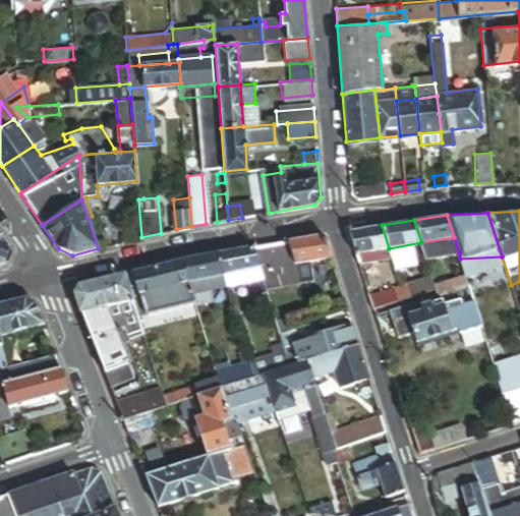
[(389,248),(382,225),(349,230),(356,253),(389,248)]
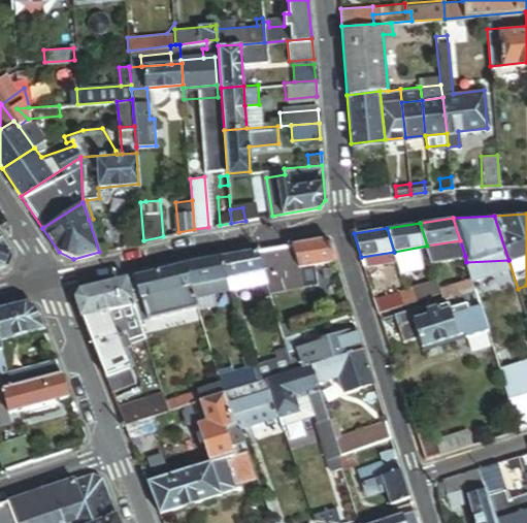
[(328,236),(255,248),(262,270),(265,281),(280,279),(277,269),(299,265),(335,259),(328,236)]
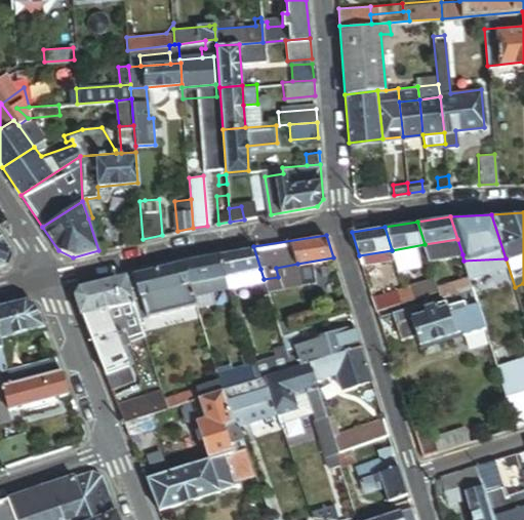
[(9,249),(0,236),(0,265),(4,264),(9,249)]
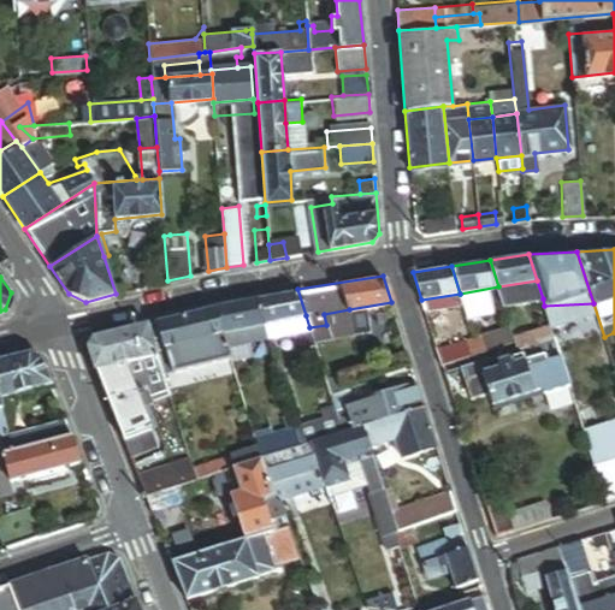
[(537,280),(498,286),(501,297),(503,306),(543,298),(537,280)]
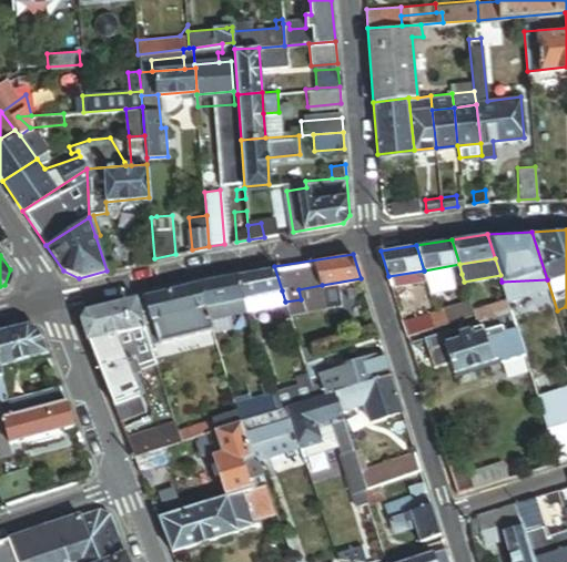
[(459,264),(424,271),(427,281),(432,295),(455,289),(452,275),(462,274),(459,264)]
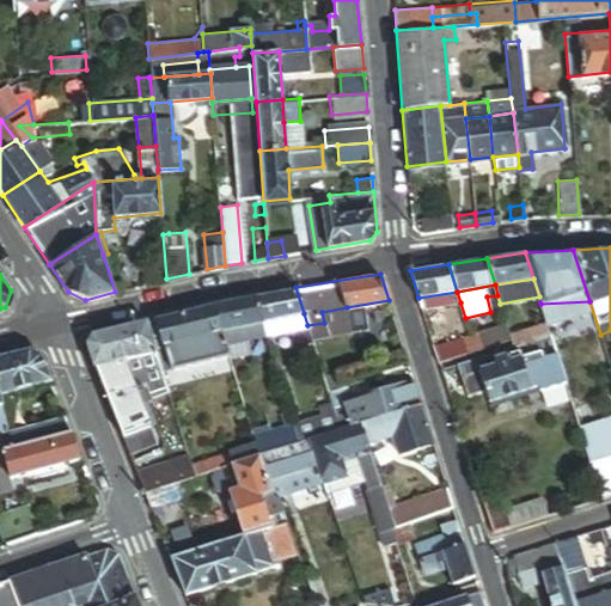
[(304,313),(295,287),(255,295),(263,322),(304,313)]
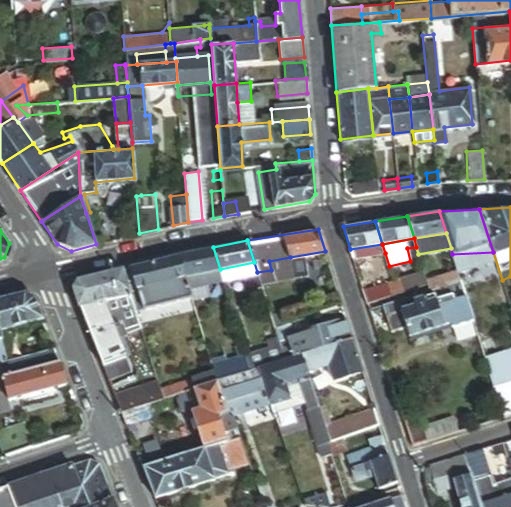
[(350,249),(353,258),(385,253),(382,244),(350,249)]
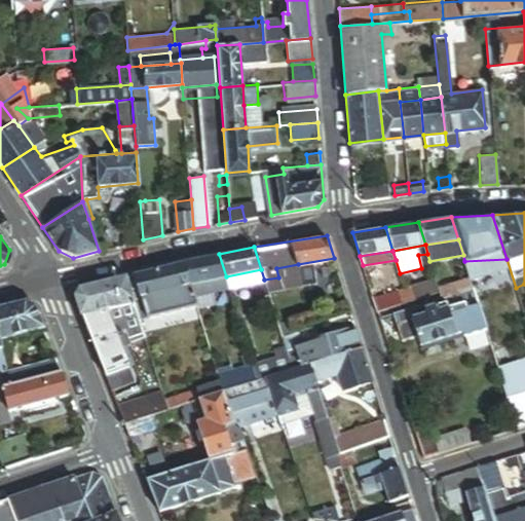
[(226,276),(219,254),(183,260),(189,283),(226,276)]
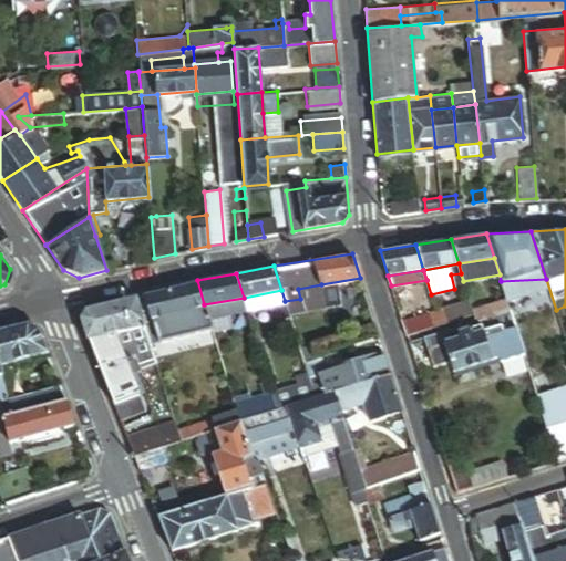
[(204,304),(197,280),(143,293),(153,323),(157,340),(157,341),(212,328),(208,317),(204,304)]
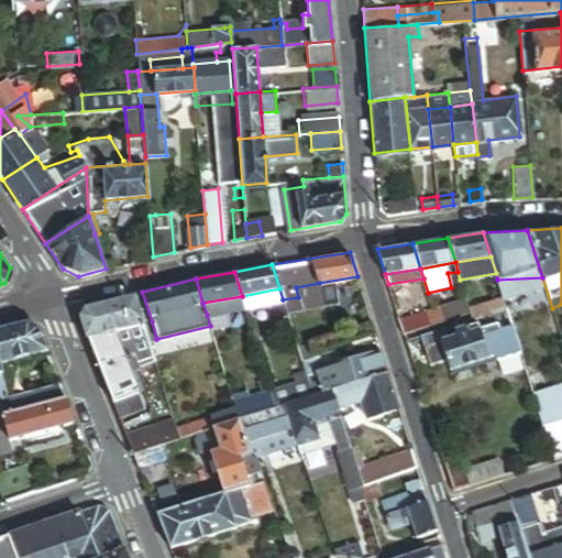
[(284,301),(287,312),(323,305),(319,283),(296,287),(298,297),(283,299),(284,301)]
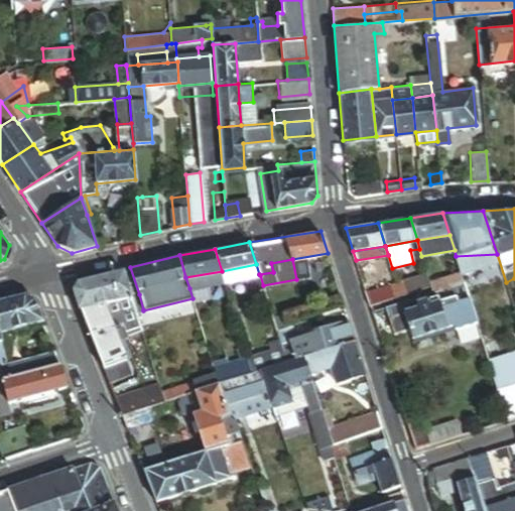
[(259,274),(256,264),(222,271),(225,282),(254,276),(260,275),(259,274)]
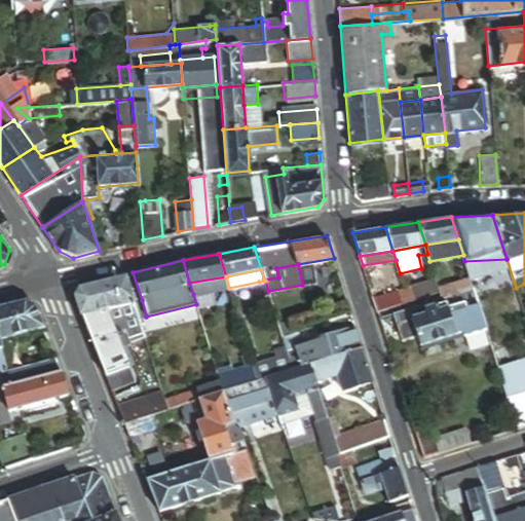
[(142,300),(133,272),(125,273),(134,302),(142,300)]
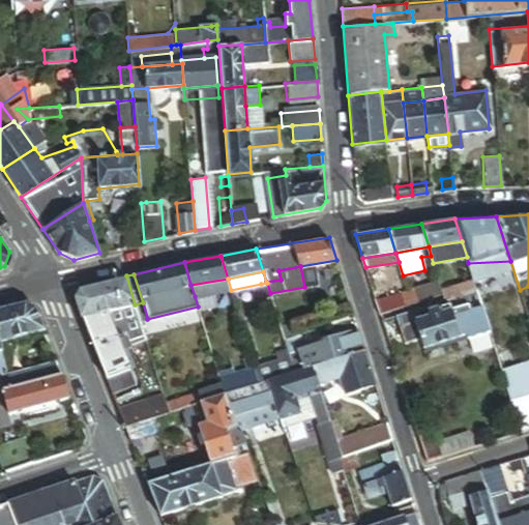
[(135,304),(126,275),(80,288),(75,295),(80,316),(81,316),(111,309),(119,307),(125,324),(129,323),(134,334),(143,331),(140,319),(135,304)]
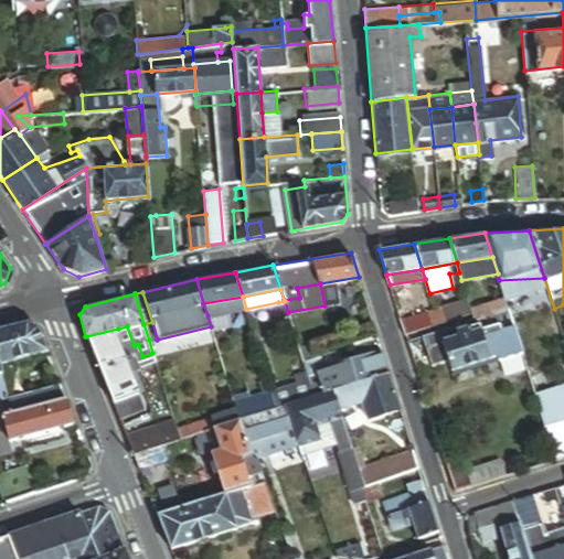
[(246,309),(243,297),(203,303),(208,315),(246,309)]
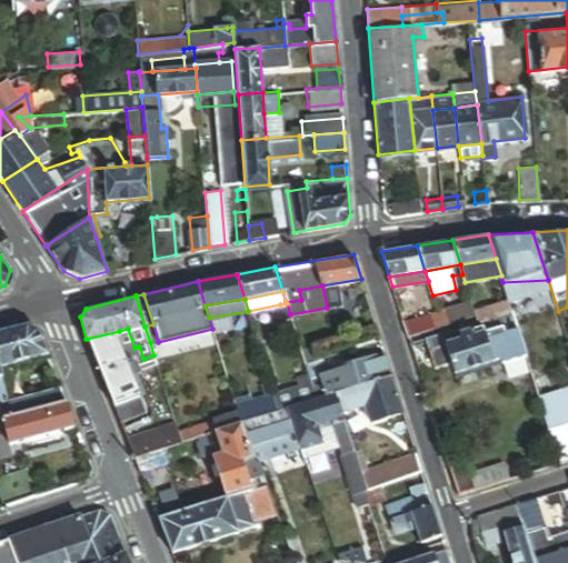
[(475,315),(470,299),(437,309),(442,325),(475,315)]
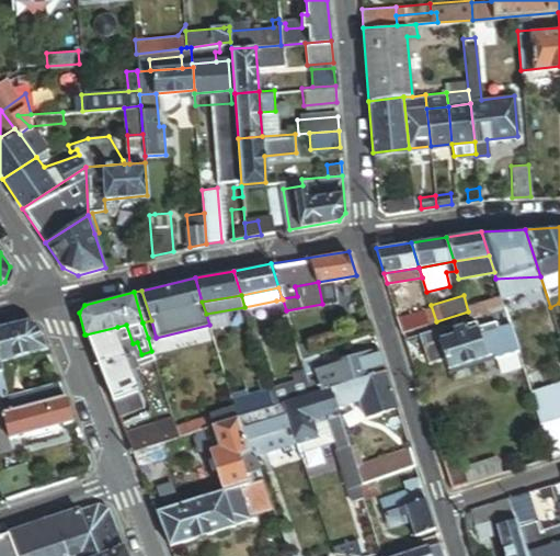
[(492,310),(505,307),(502,295),(489,299),(492,310)]
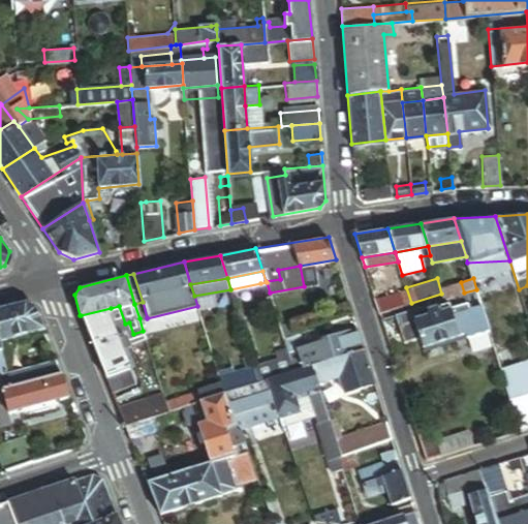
[(266,298),(271,298),(270,293),(267,282),(260,283),(266,298)]
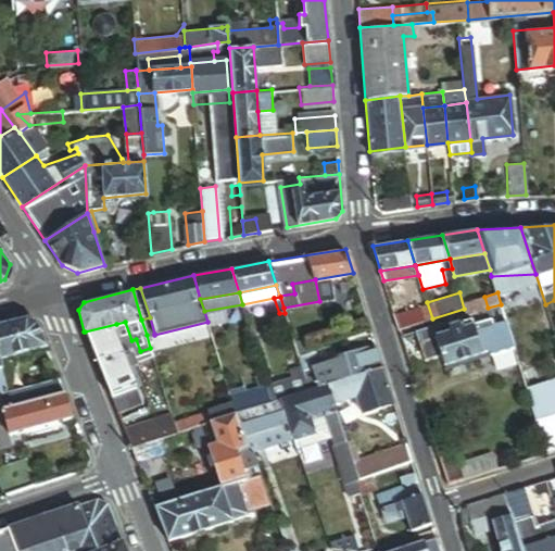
[(432,318),(427,302),(393,312),(399,328),(432,318)]
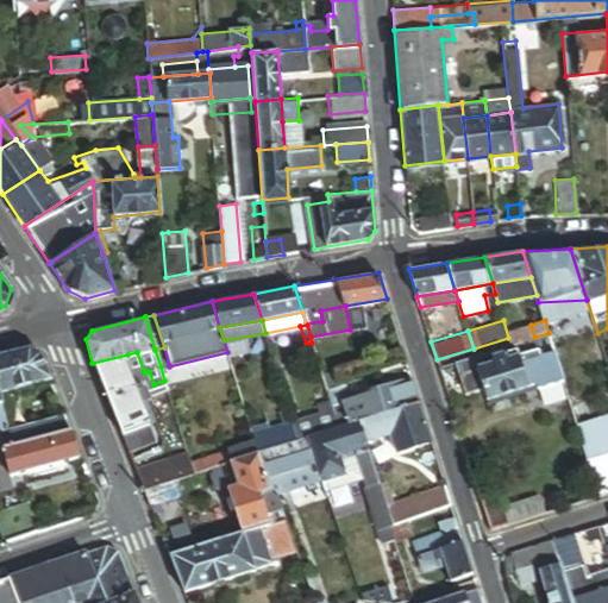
[(537,390),(563,383),(549,333),(534,337),(515,343),(516,350),(481,360),(483,366),(459,374),(465,393),(483,388),(487,399),(536,384),(537,390)]
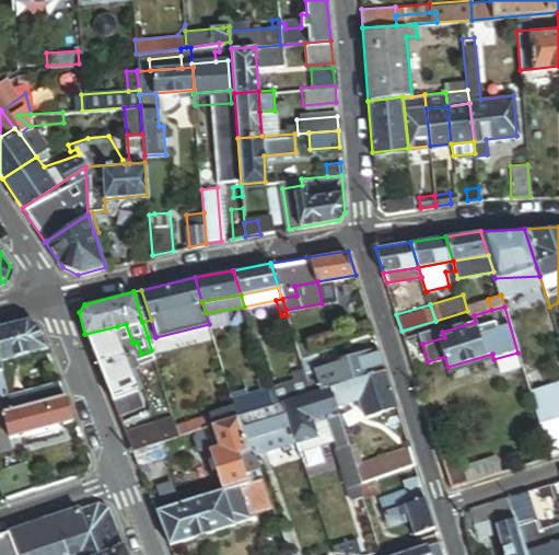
[(442,332),(475,322),(474,315),(419,332),(422,344),(444,337),(442,332)]
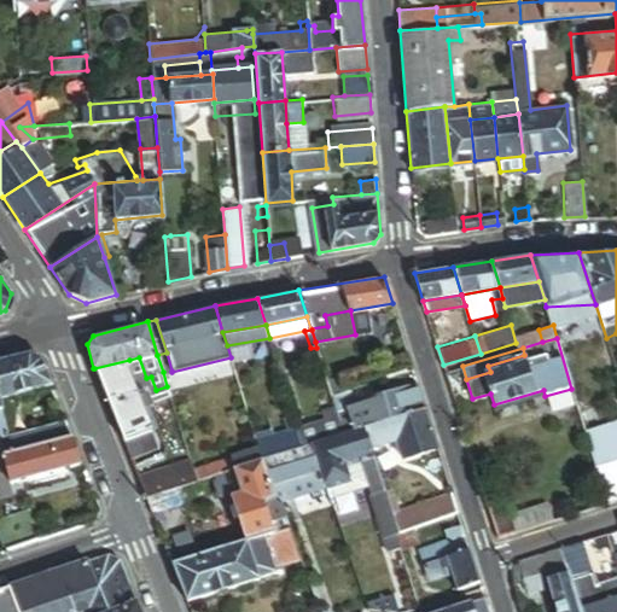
[(29,351),(0,359),(0,397),(13,394),(51,384),(40,359),(29,351)]
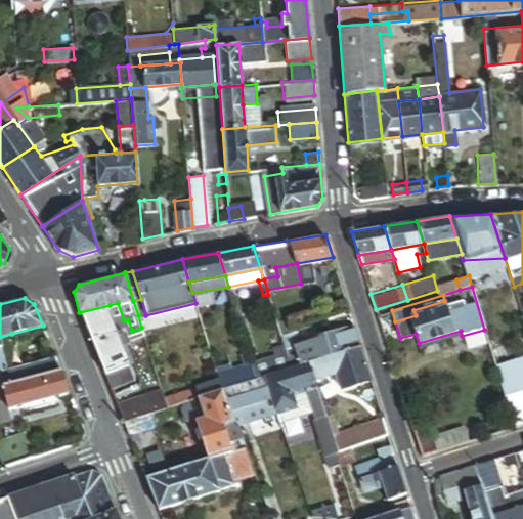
[(141,299),(133,301),(138,315),(145,314),(141,299)]
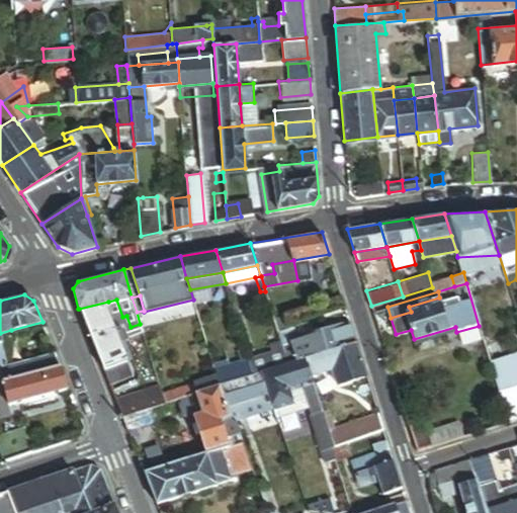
[(108,302),(79,309),(103,367),(125,358),(131,356),(123,338),(117,325),(108,302)]
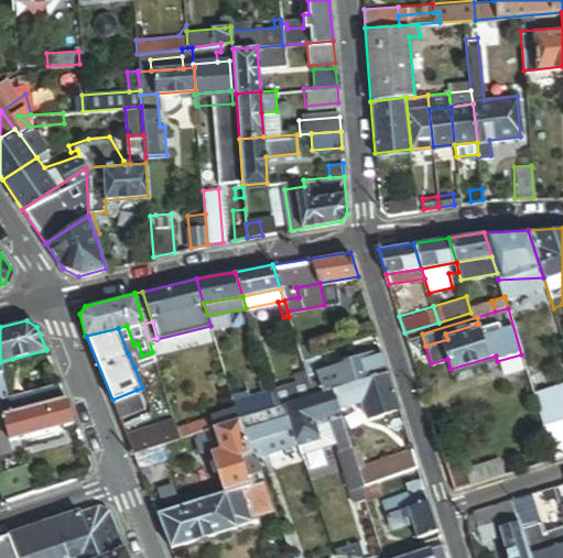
[(387,369),(380,349),(306,372),(307,376),(313,393),(329,387),(387,369)]
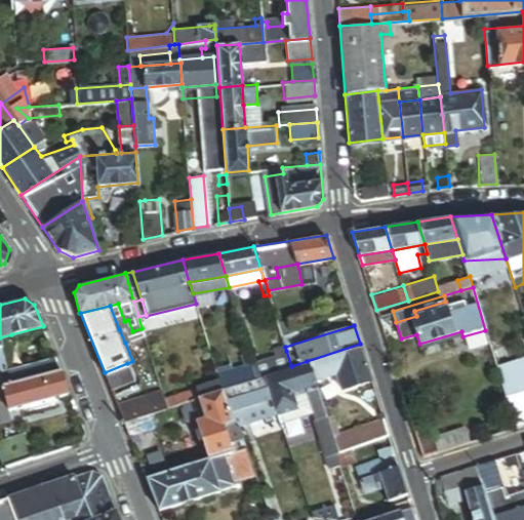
[(119,329),(125,343),(128,342),(123,327),(119,329)]
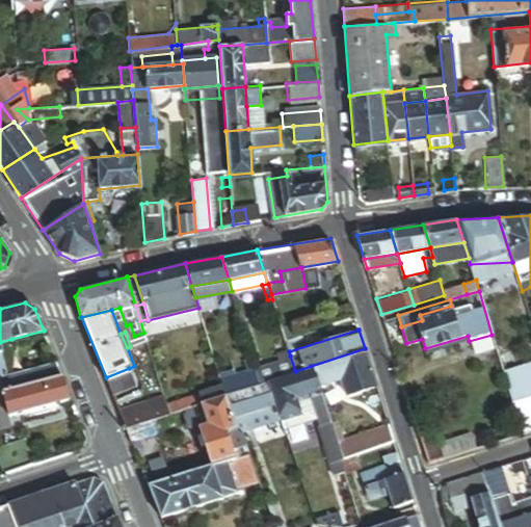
[(11,339),(0,342),(3,354),(15,351),(11,339)]
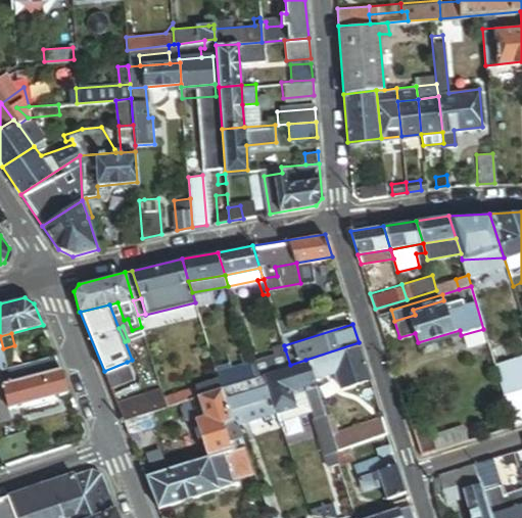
[(0,336),(0,385),(12,382),(9,370),(3,348),(0,336)]
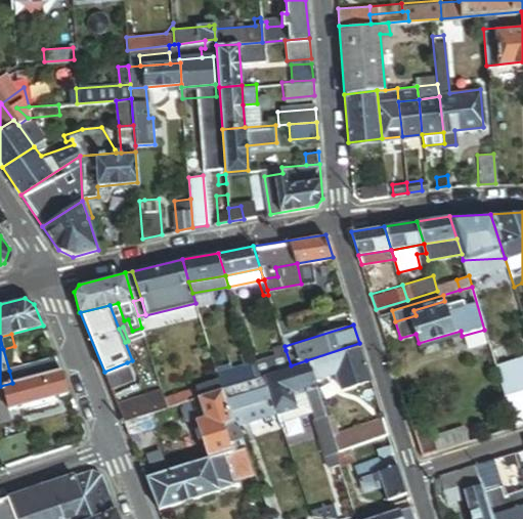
[(359,343),(306,360),(312,379),(335,372),(339,387),(371,377),(359,343)]
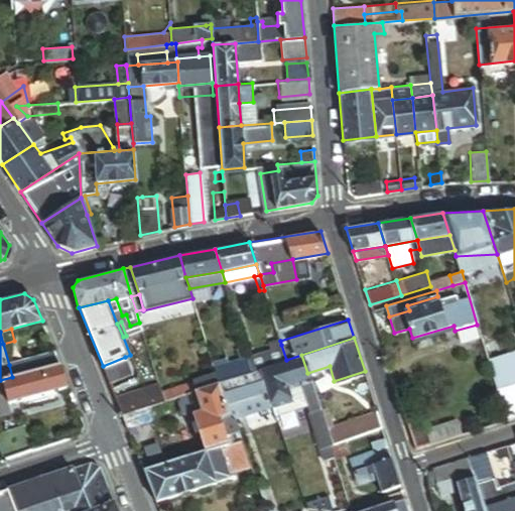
[(286,360),(281,345),(248,356),(252,371),(286,360)]
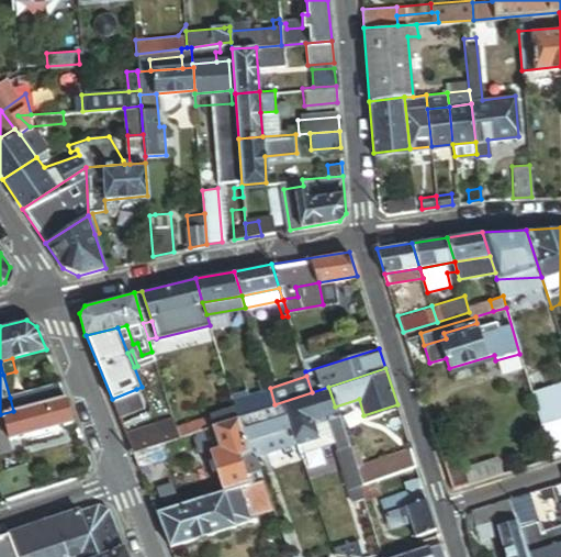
[(65,397),(58,380),(31,388),(32,392),(10,398),(13,411),(65,397)]
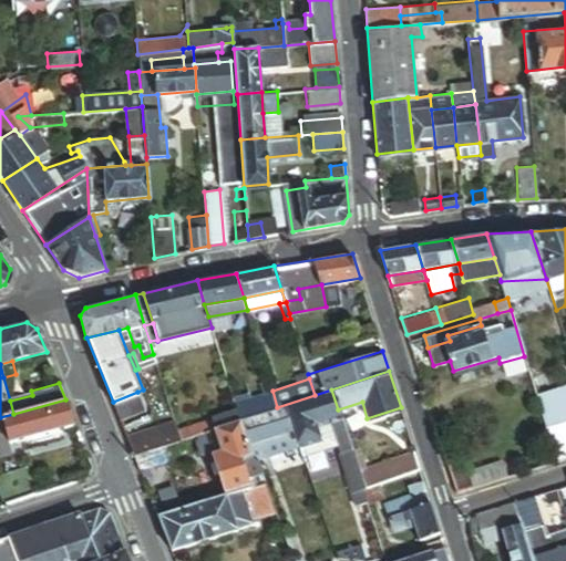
[(331,390),(315,395),(277,407),(276,407),(285,433),(314,424),(329,418),(340,415),(338,409),(331,390)]
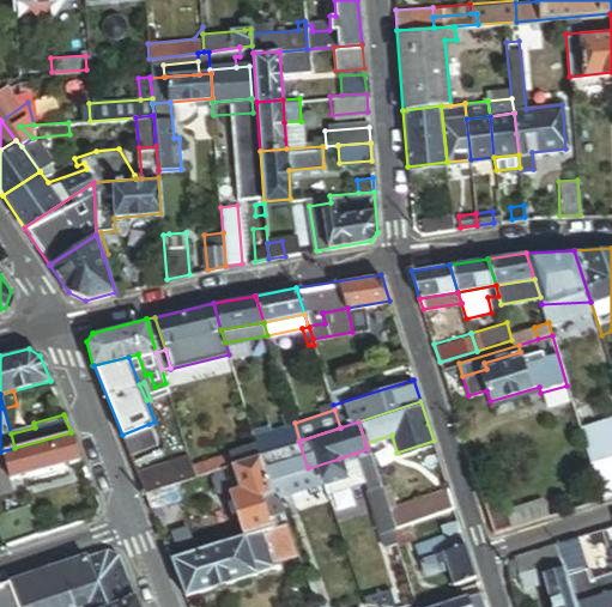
[(300,441),(295,423),(254,436),(255,442),(259,454),(298,441),(300,441)]
